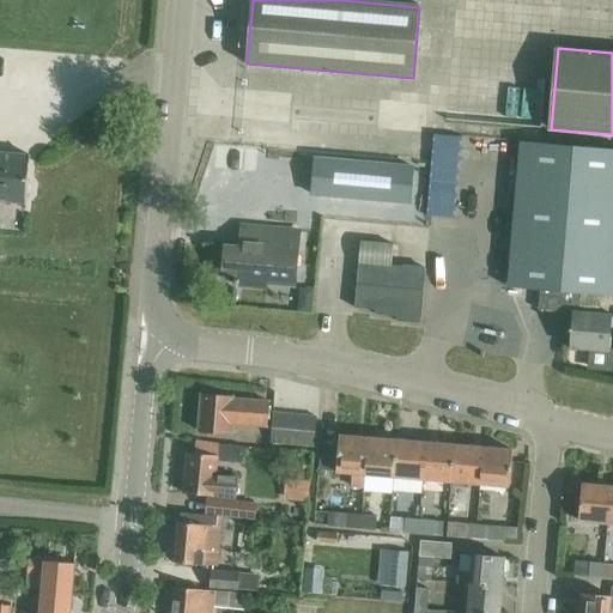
[(570,349),(590,350),(589,365),(593,369),(612,371),(612,353),(612,350),(610,350),(612,314),(599,313),(601,296),(612,296),(612,149),(521,141),(508,287),(540,290),(539,310),(574,314),(570,349)]
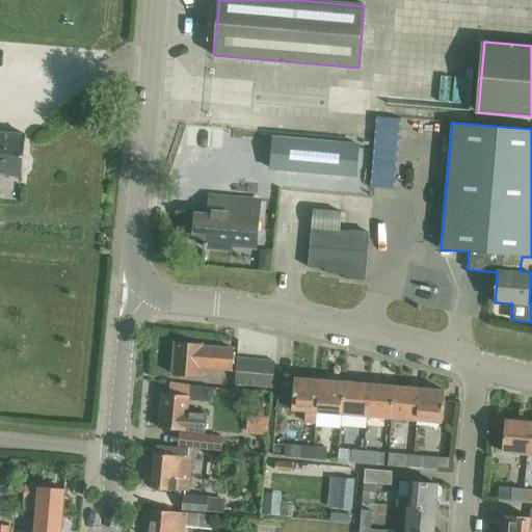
[(0,175),(22,177),(23,169),(24,169),(27,166),(27,160),(25,156),(24,156),(26,135),(0,132),(0,175)]
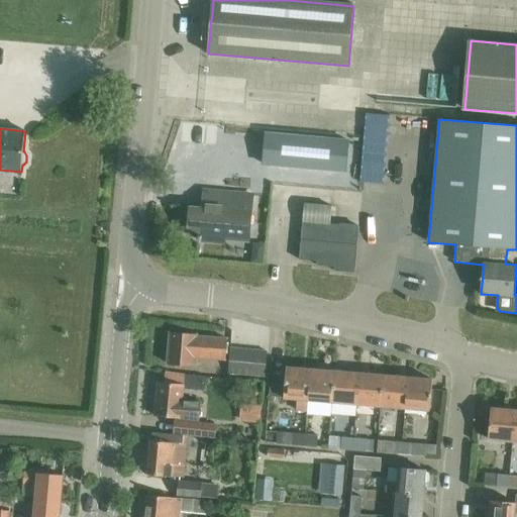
[(266,148),(265,166),(344,173),(347,140),(278,134),(268,133),(266,148)]
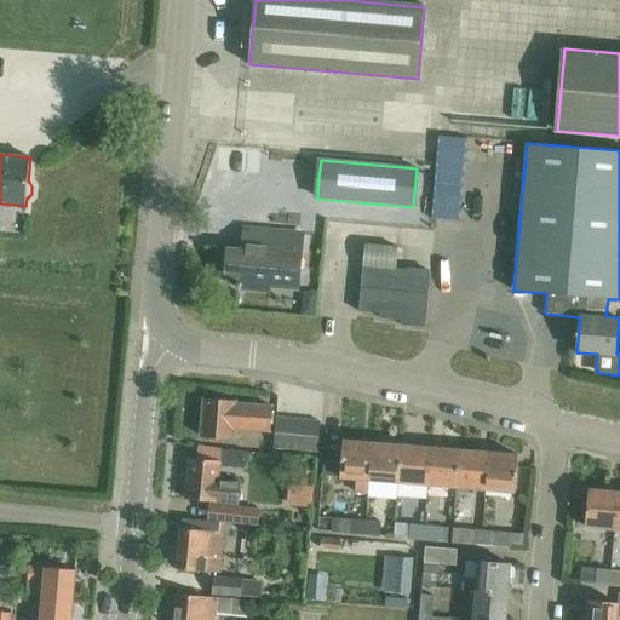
[(308,219),(306,230),(313,239),(323,240),(326,220),(308,219)]
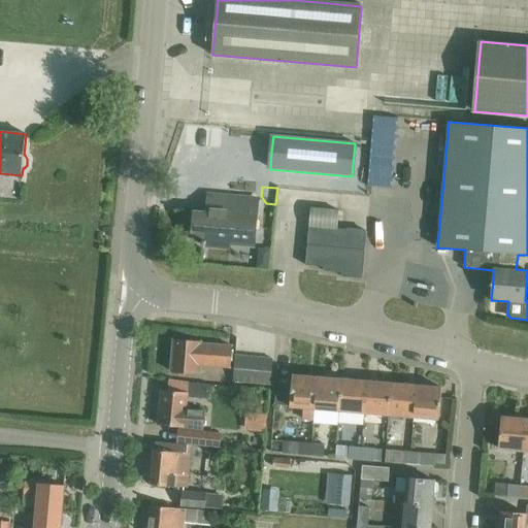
[(194,211),(192,241),(193,242),(254,248),(258,198),(208,194),(207,212),(194,211)]
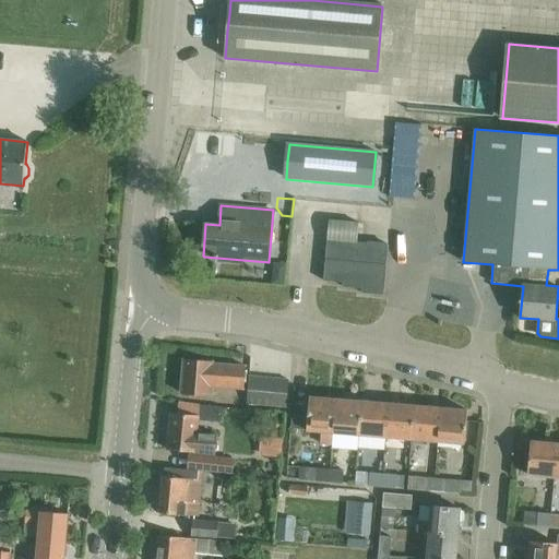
[(328,239),(323,281),(343,283),(342,287),(361,289),(361,294),(383,295),(388,245),(357,242),(328,239)]
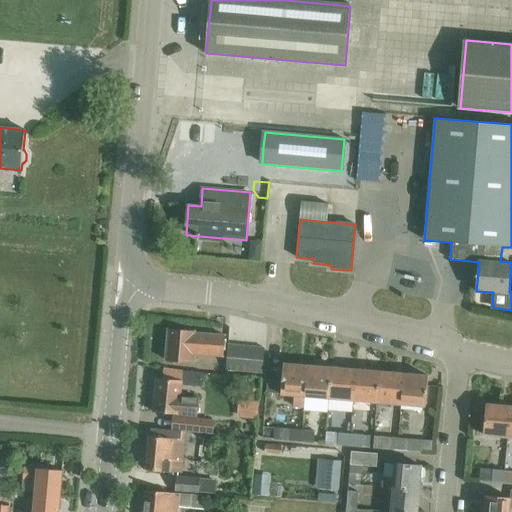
[(262,242),(251,241),(249,261),(261,262),(262,242)]
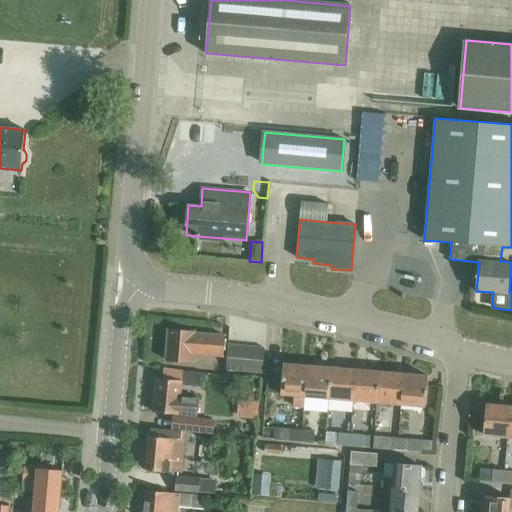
[(165,360),(194,362),(194,355),(223,357),(224,336),(196,333),(196,332),(168,330),(165,360)]
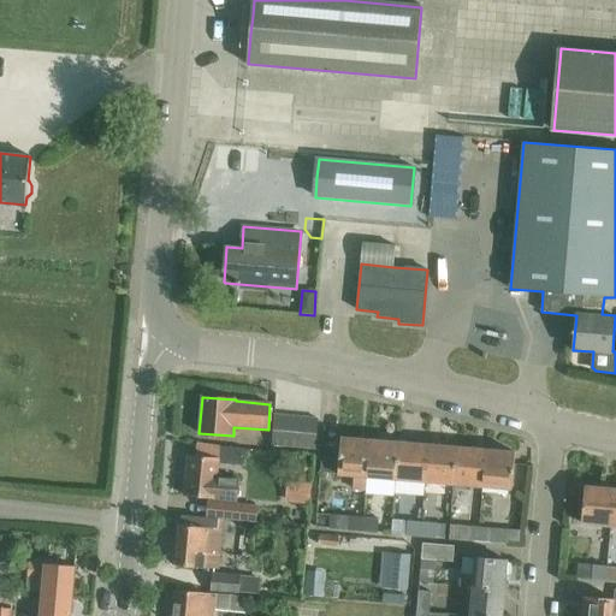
[(274,415),(272,445),(315,449),(318,419),(274,415)]
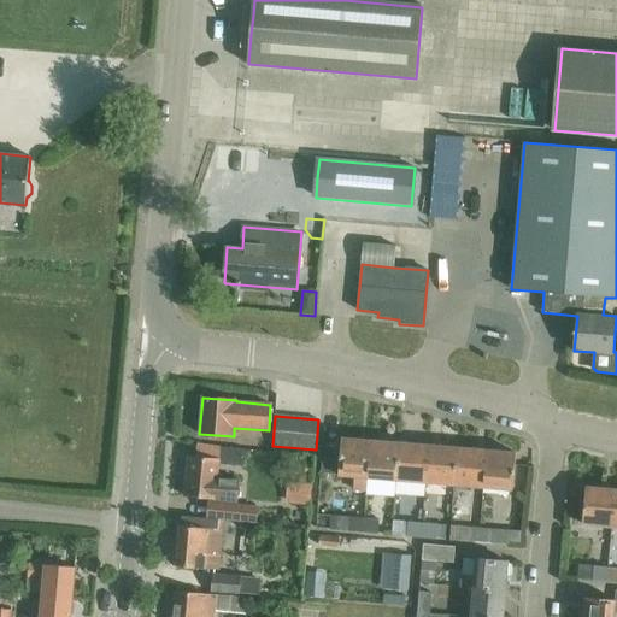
[(323,448),(321,474),(339,475),(339,476),(354,479),(353,492),(365,492),(370,441),(342,439),(341,450),(323,448)]
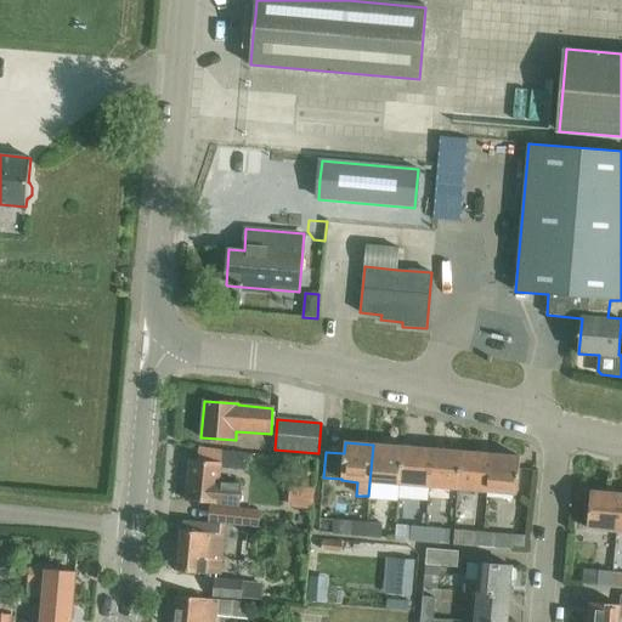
[(373,445),(368,496),(369,497),(371,484),(399,486),(402,447),(373,445)]
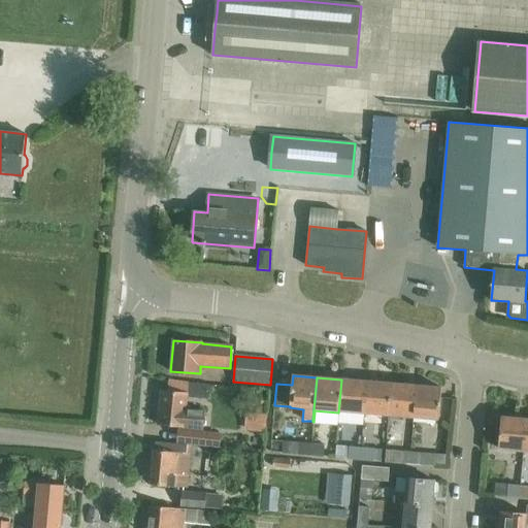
[(187,408),(189,393),(190,381),(169,380),(168,391),(163,391),(161,393),(158,424),(160,426),(203,430),(205,409),(187,408)]
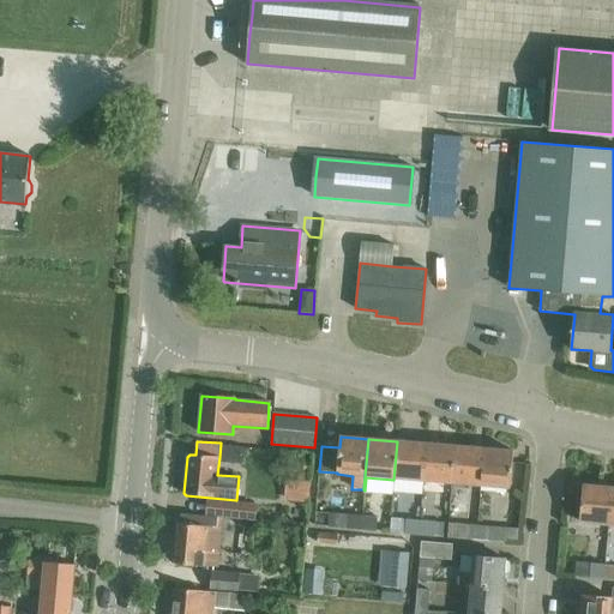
[(397,441),(393,480),(421,481),(425,444),(397,441)]
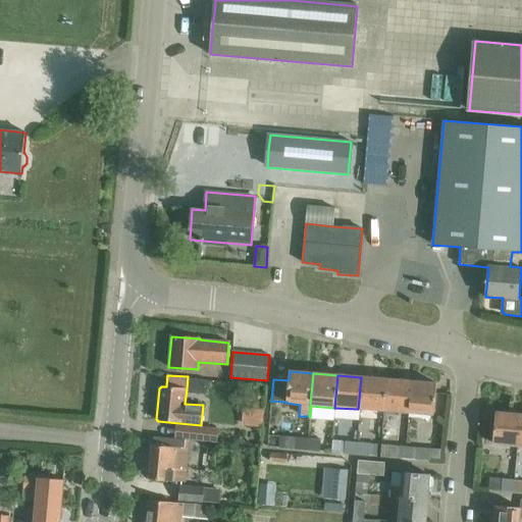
[(361,377),(358,409),(383,412),(386,379),(361,377)]
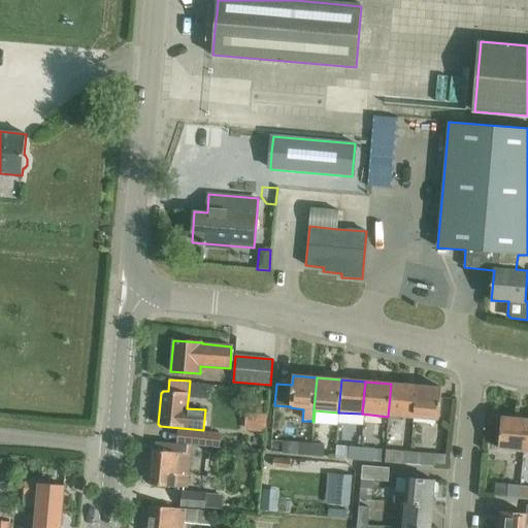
[(391,384),(388,417),(413,419),(415,386),(391,384)]
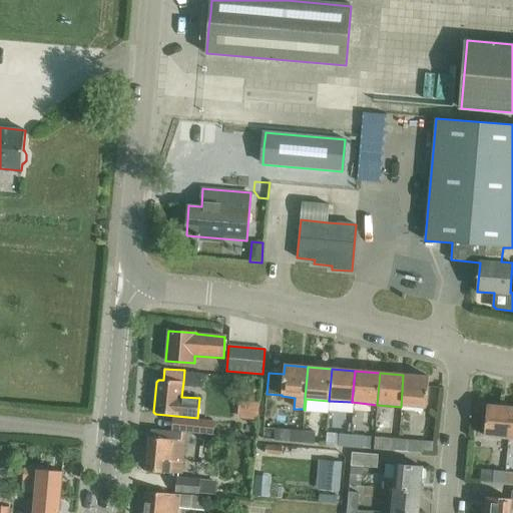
[(403,375),(401,407),(426,409),(429,377),(403,375)]
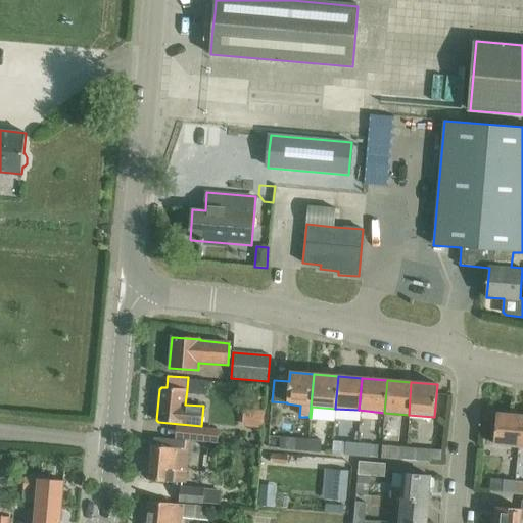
[(248,410),(247,423),(264,425),(265,411),(248,410)]
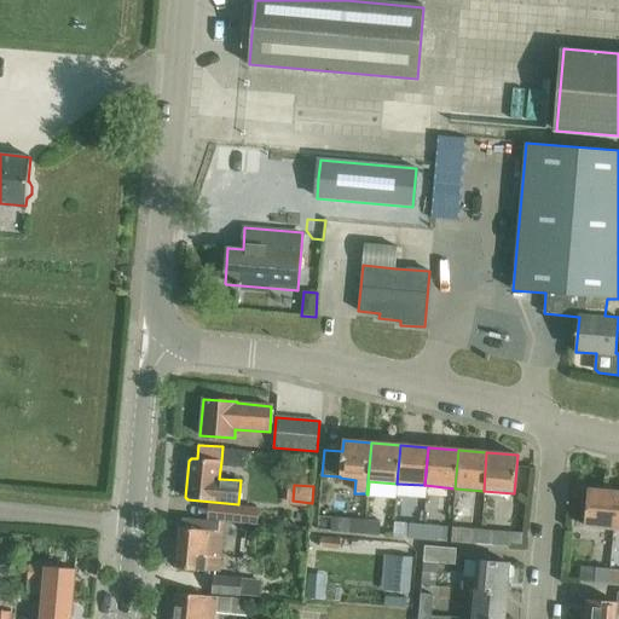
[(588,489),(584,526),(614,528),(618,492),(588,489)]
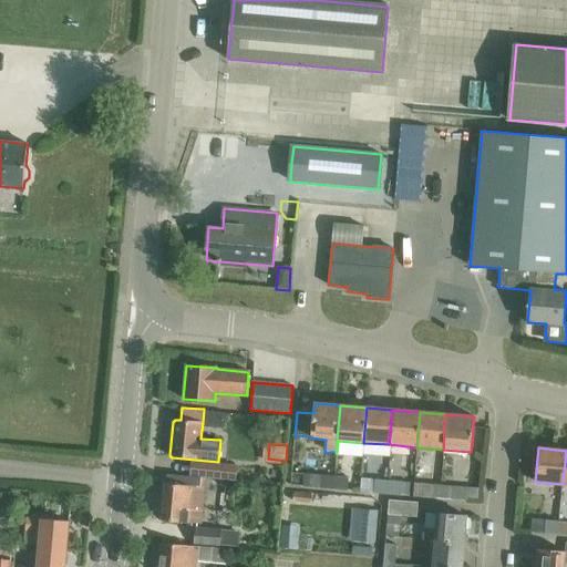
[(192,475),(234,480),(235,466),(193,462),(192,475)]
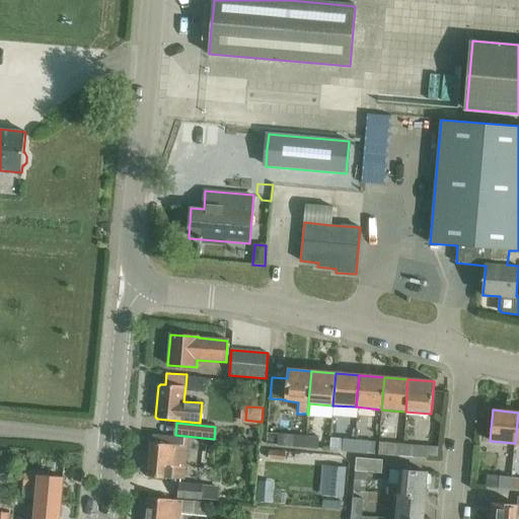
[(277,446),(304,448),(305,436),(278,433),(277,446)]
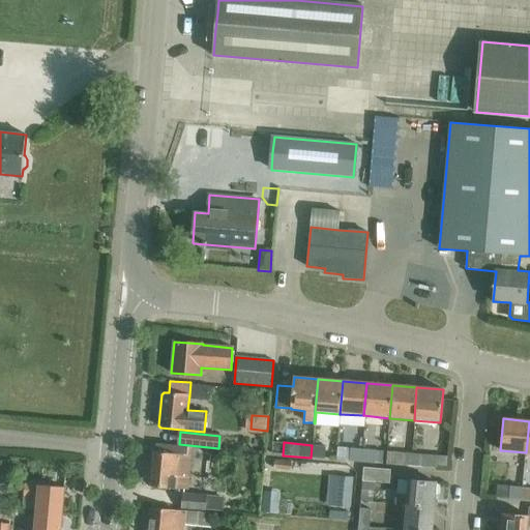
[(156,443),(155,451),(151,487),(188,490),(193,446),(156,443)]
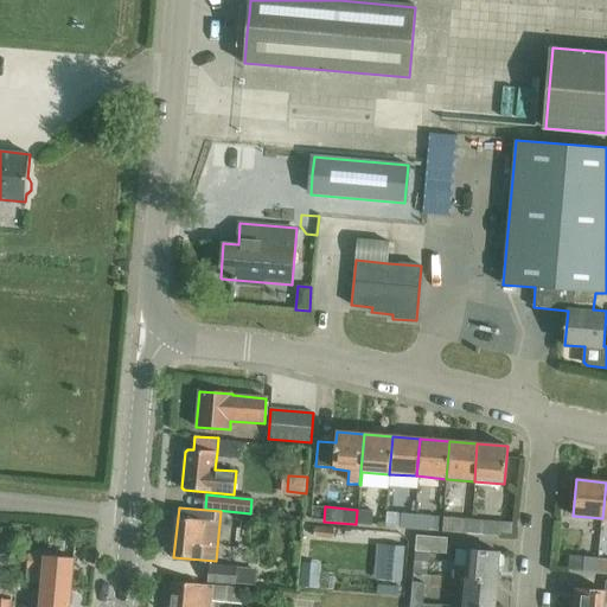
[(357,510),(356,524),(371,525),(374,511),(357,510)]
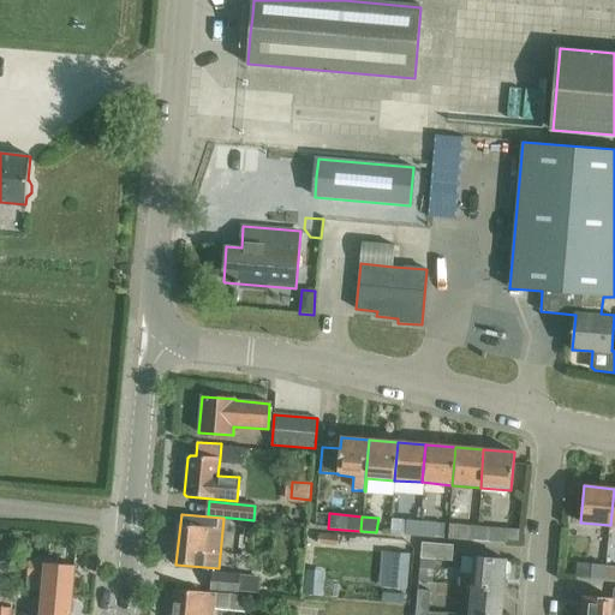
[(406,520),(405,533),(419,535),(421,521),(419,521),(406,520)]
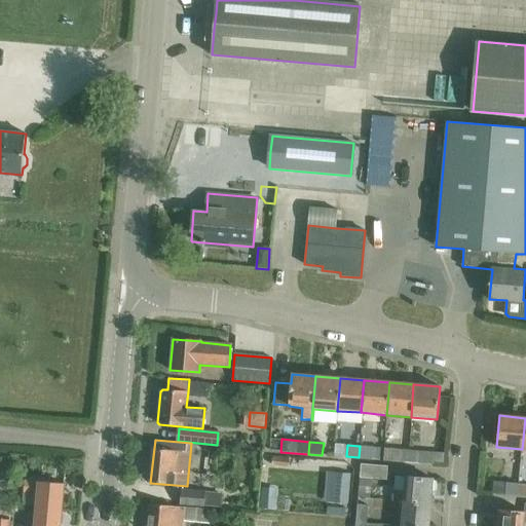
[(360,446),(359,457),(371,458),(372,447),(360,446)]
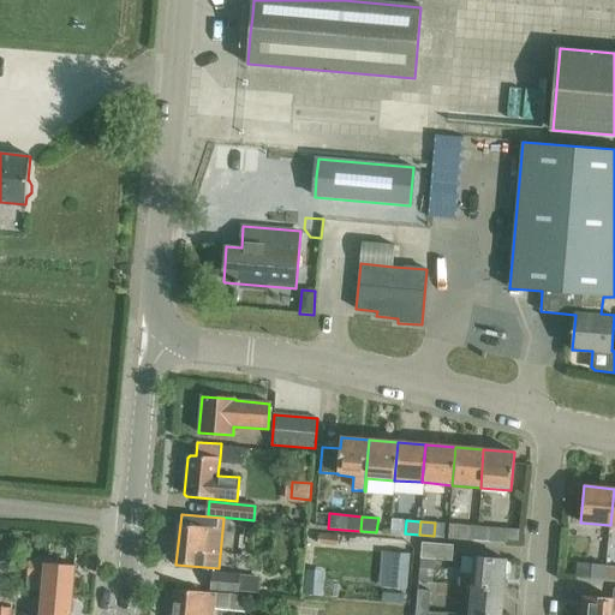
[(464,525),(463,539),(476,541),(477,526),(464,525)]
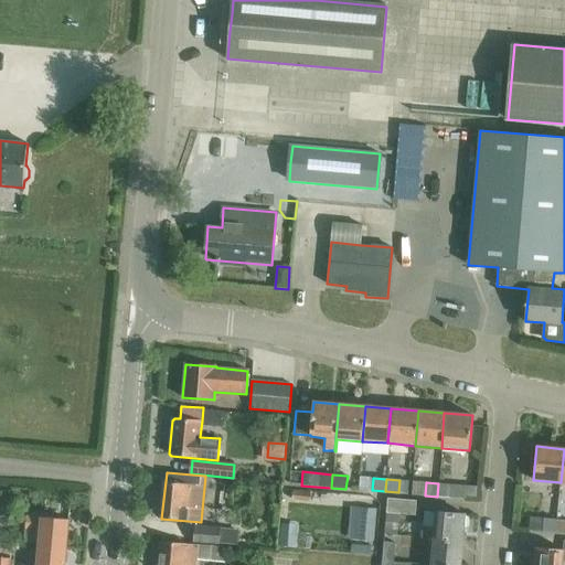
[(438,483),(437,497),(475,500),(476,487),(438,483)]
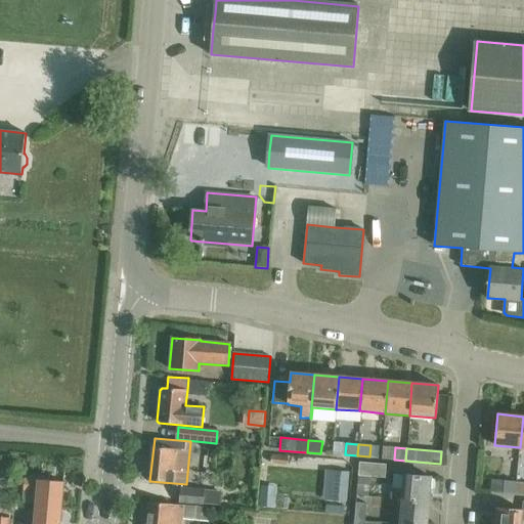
[(359,463),(357,488),(367,489),(368,476),(385,478),(387,465),(359,463)]
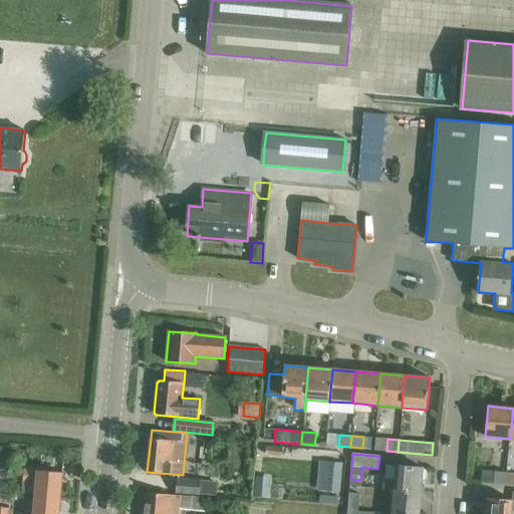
[(384,480),(383,488),(394,489),(421,492),(423,468),(396,465),(395,481),(384,480)]
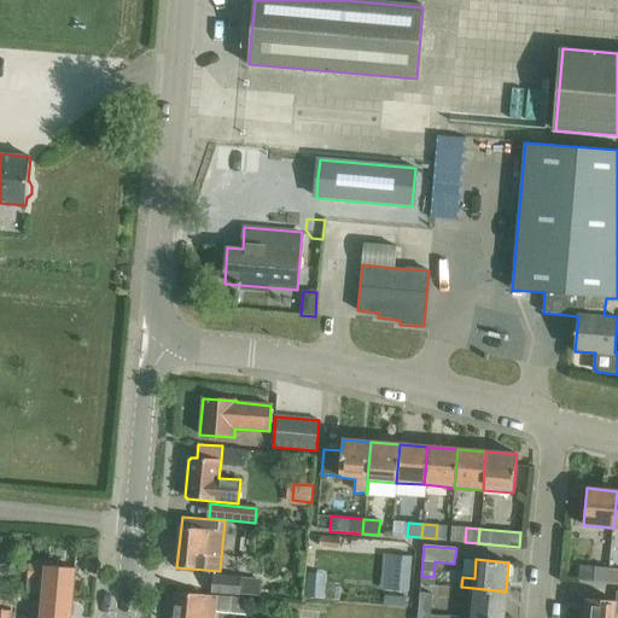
[(44,581),(41,594),(73,596),(75,569),(29,564),(28,579),(44,581)]
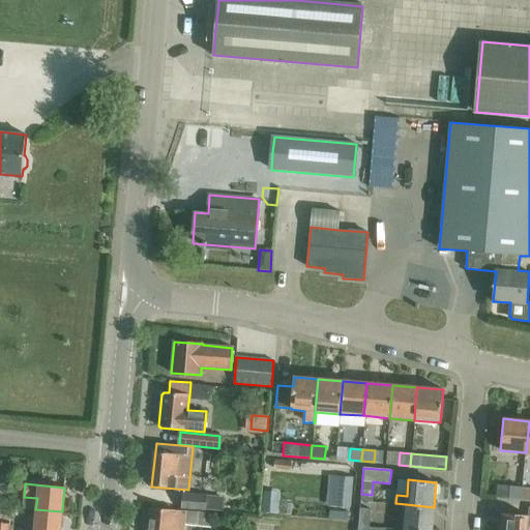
[(497,484),(496,497),(518,499),(519,488),(509,487),(509,486),(497,484)]
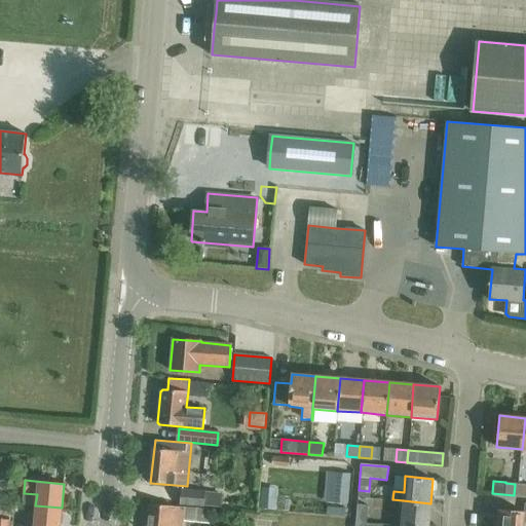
[(525,484),(515,484),(514,495),(525,496),(525,484)]
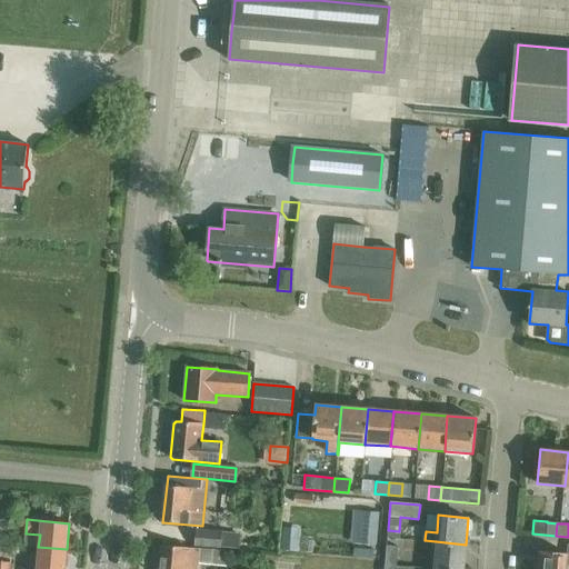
[(377,546),(378,528),(361,527),(359,543),(377,546)]
